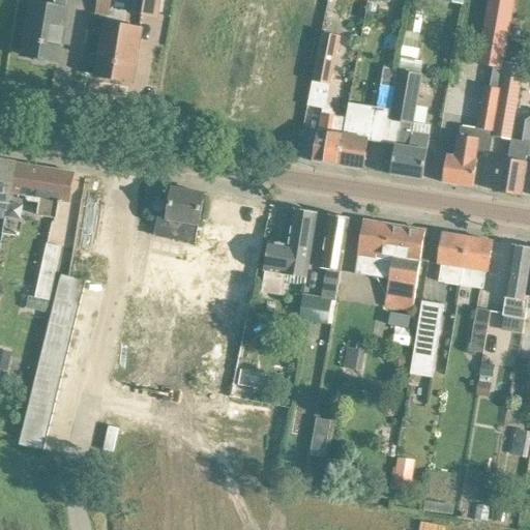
[(48,60),(58,61),(67,0),(54,0),(54,6),(32,2),(23,55),(33,57),(35,61),(45,62),(48,60)]
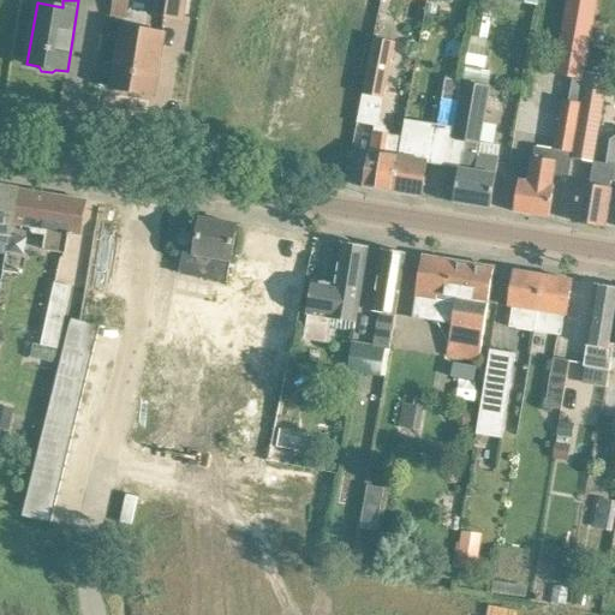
[(131,0),(115,0),(112,18),(127,22),(131,0)]
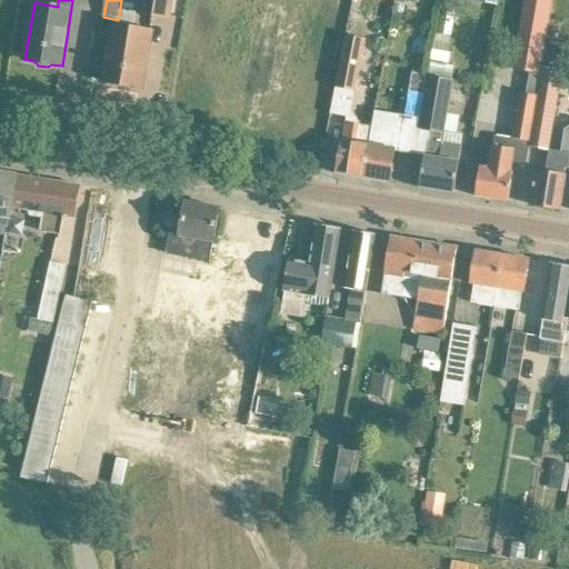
[(141,0),(139,13),(168,18),(171,0),(141,0)]
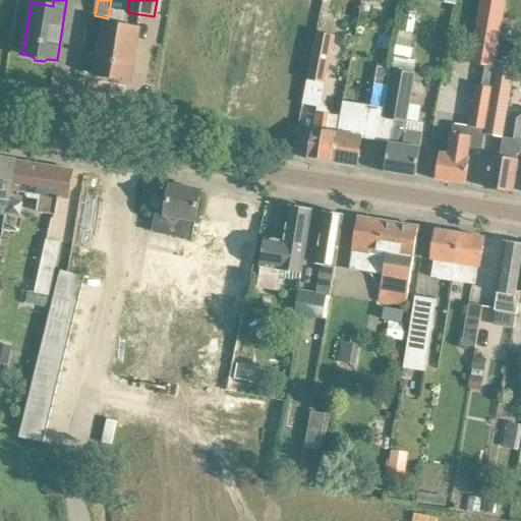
[(480,0),(470,63),(495,67),(505,0),(480,0)]
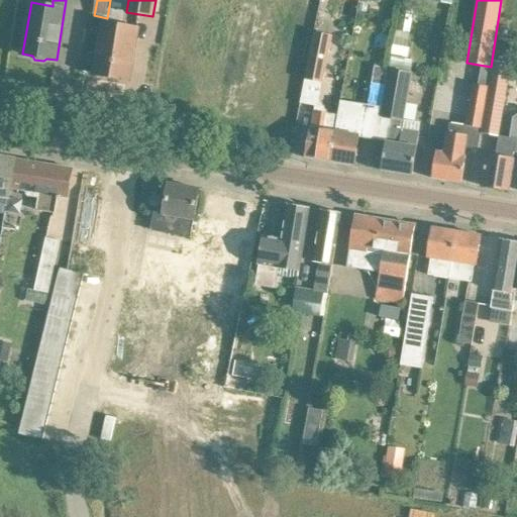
[(94,74),(128,80),(137,28),(103,22),(94,74)]
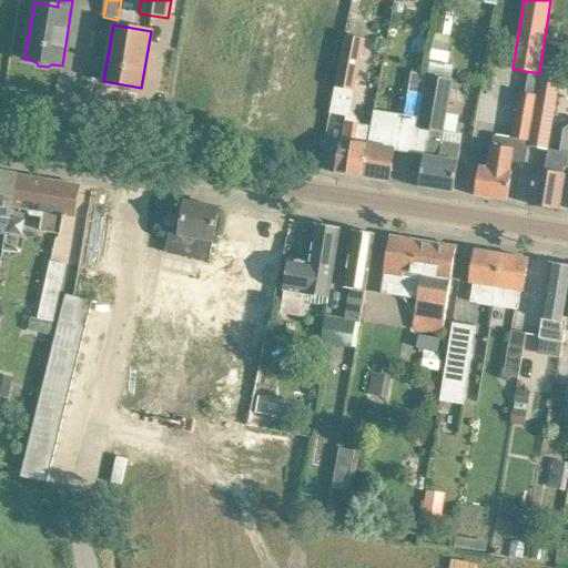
[(335,87),(355,91),(365,39),(345,36),(335,87)]
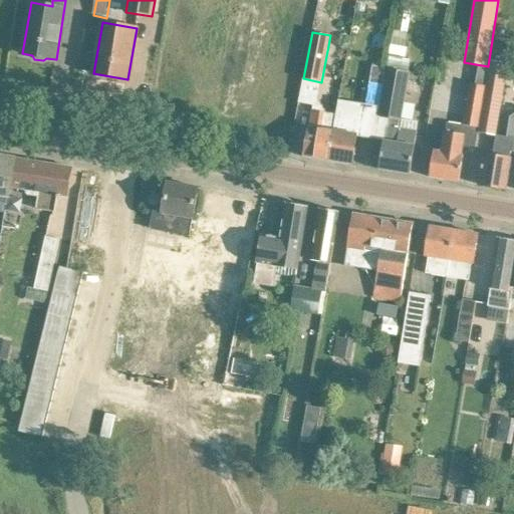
[(190,89),(190,87),(202,88),(210,39),(169,33),(165,59),(172,60),(168,85),(190,89)]
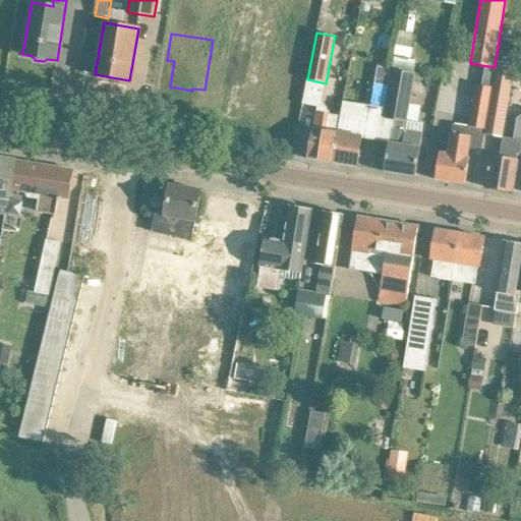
[(393,58),(391,69),(405,71),(414,73),(416,62),(393,58)]
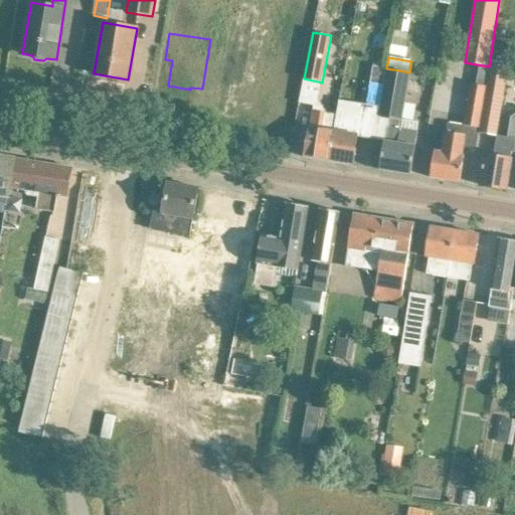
[(508,64),(494,62),(485,121),(499,124),(508,64)]
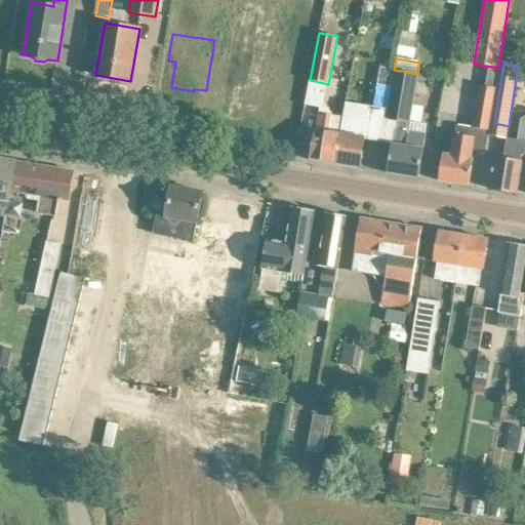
[(372,117),(386,119),(394,70),(380,68),(372,117)]
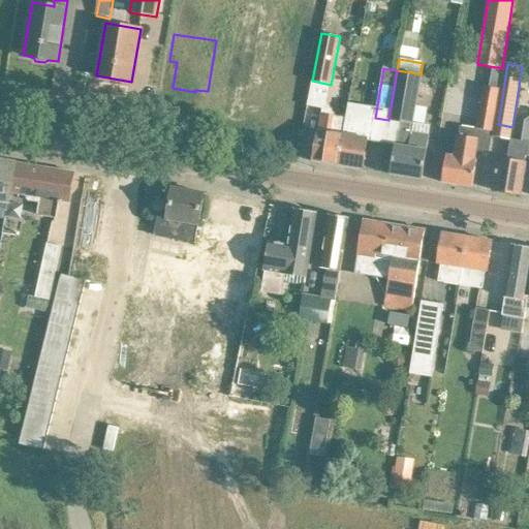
[(389,120),(401,122),(412,124),(412,123),(421,74),(411,72),(397,70),(389,120)]
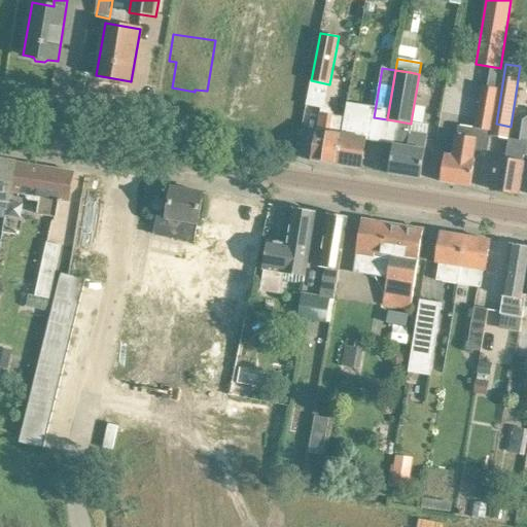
[(482,85),(476,129),(490,132),(497,88),(482,85)]
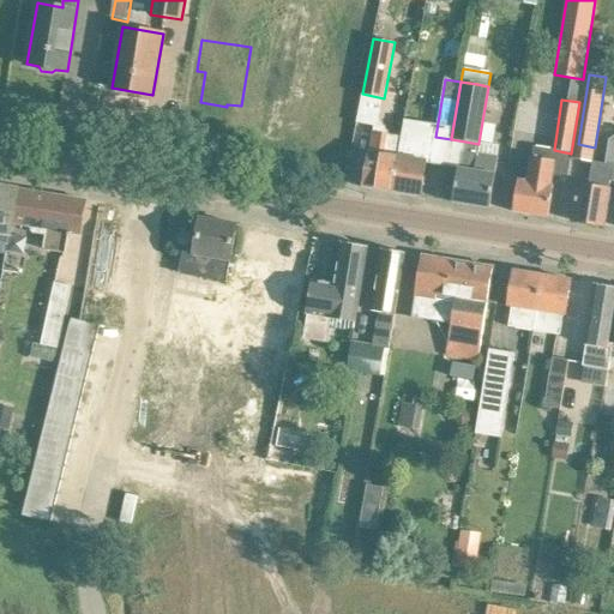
[(402,137),(392,191),(421,197),(426,173),(427,163),(431,163),(435,137),(435,132),(403,127),(402,137)]
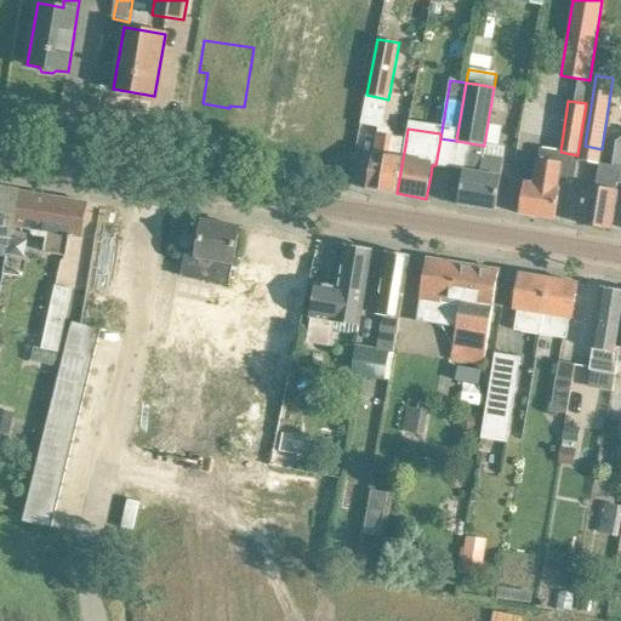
[(368,189),(397,193),(406,138),(377,134),(368,189)]
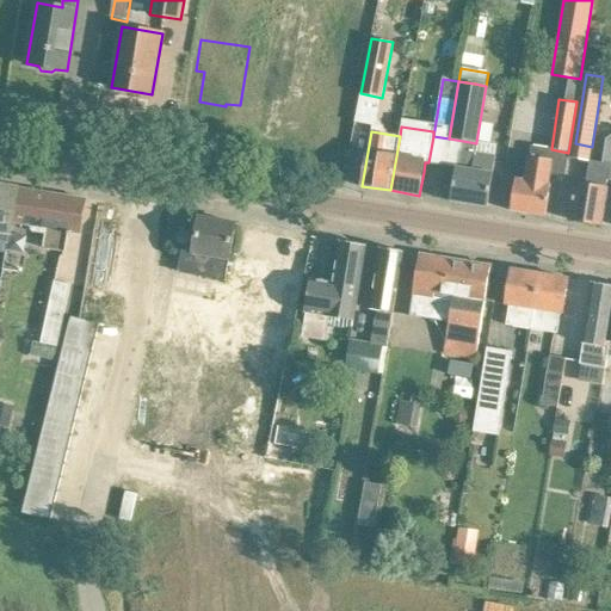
[(573,196),(569,220),(602,224),(605,201),(608,187),(605,187),(606,179),(610,179),(610,135),(605,140),(602,160),(591,159),(586,184),(575,183),(573,196)]
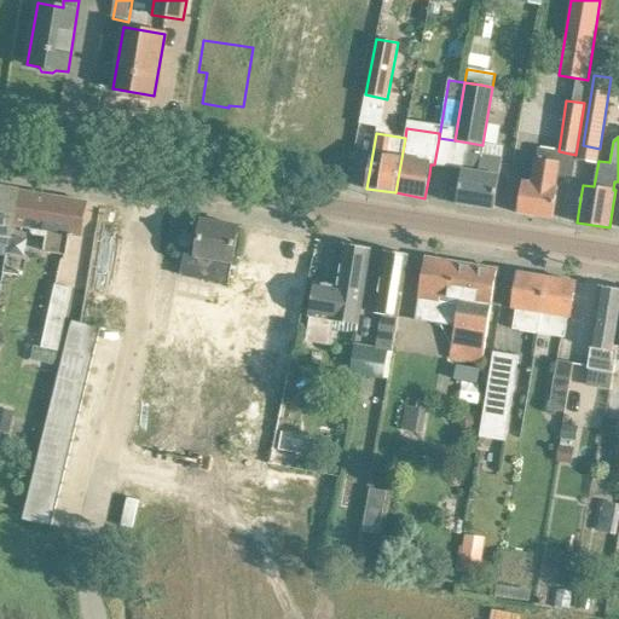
[(482,145),(469,143),(468,152),(466,152),(463,169),(462,169),(457,203),(495,209),(499,175),(502,158),(482,155),(485,144),(482,144),(482,145)]
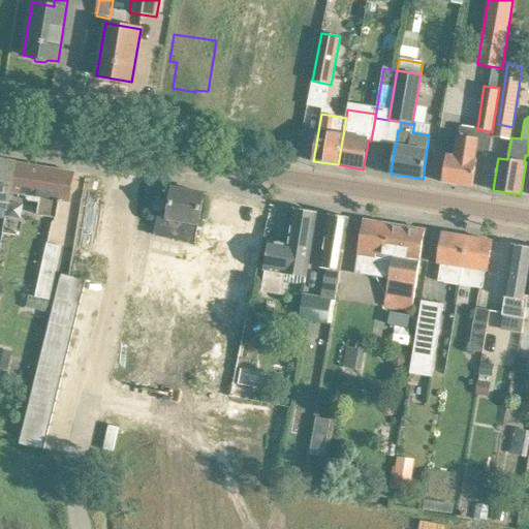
[(445,161),(442,182),(472,187),(476,166),(477,159),(475,158),(478,139),(461,136),(458,156),(447,154),(445,161)]
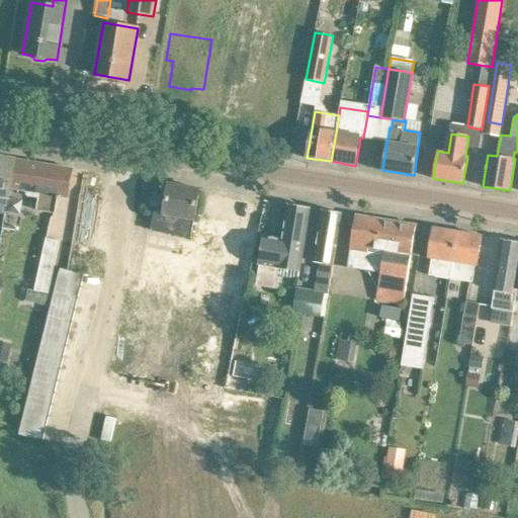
[(0,204),(6,206),(7,197),(9,188),(14,159),(0,157),(0,204)]
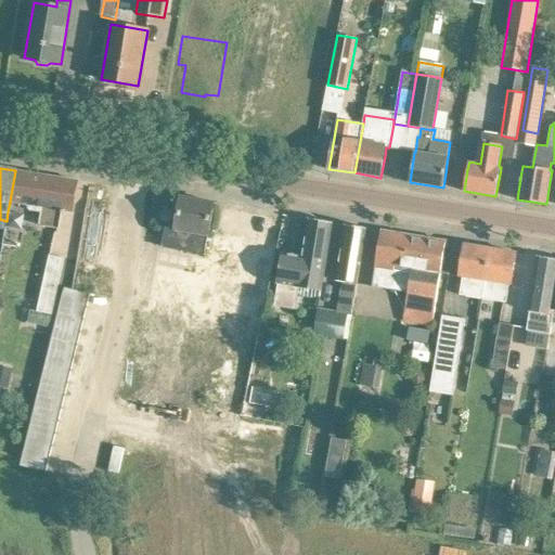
[(8,211),(7,221),(8,221),(11,202),(27,205),(30,211),(42,214),(41,226),(60,229),(62,214),(73,214),(78,181),(15,170),(10,202),(8,211)]
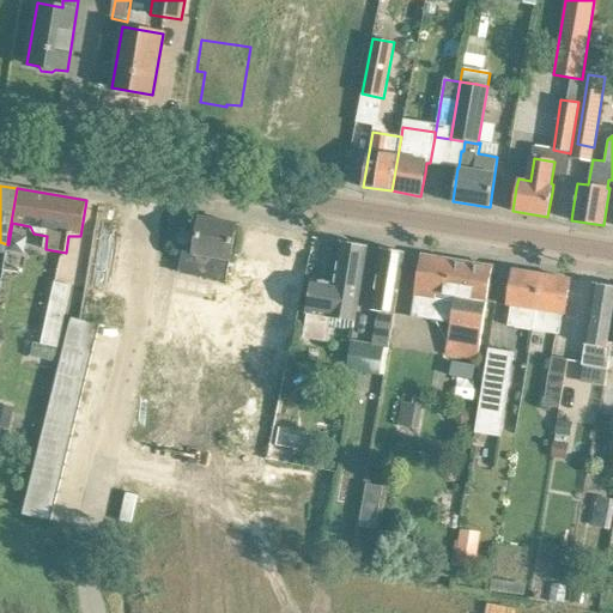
[(236,224),(200,218),(194,253),(183,250),(178,271),(212,277),(212,280),(226,283),(230,259),(231,260),(236,224)]
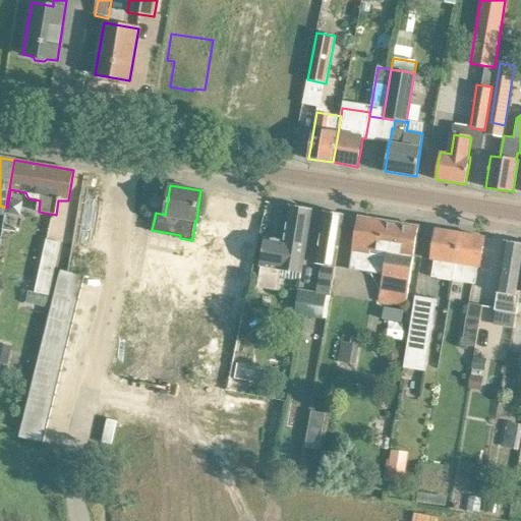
[(278,244),(279,240),(265,238),(258,273),(281,277),(283,278),(285,279),(287,279),(290,280),(293,280),(295,280),(297,280),(300,280),(306,237),(307,237),(308,229),(312,209),(289,206),(285,231),(283,245),(278,244)]
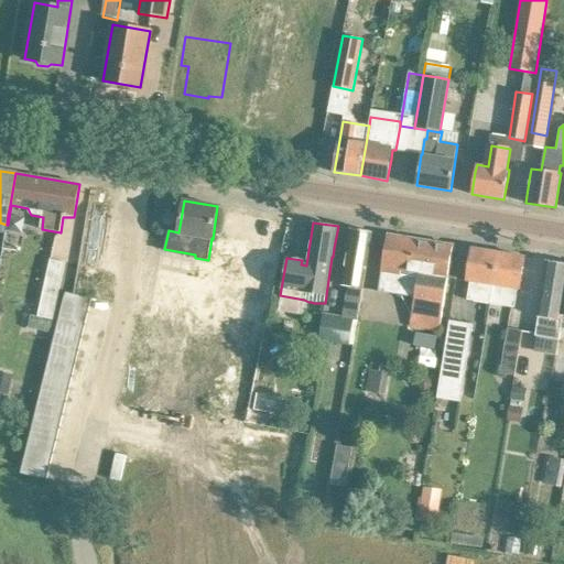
[(351,228),(347,250),(342,285),(347,286),(343,317),(323,314),(318,339),(349,344),(354,320),(357,320),(369,253),(372,231),(351,228)]
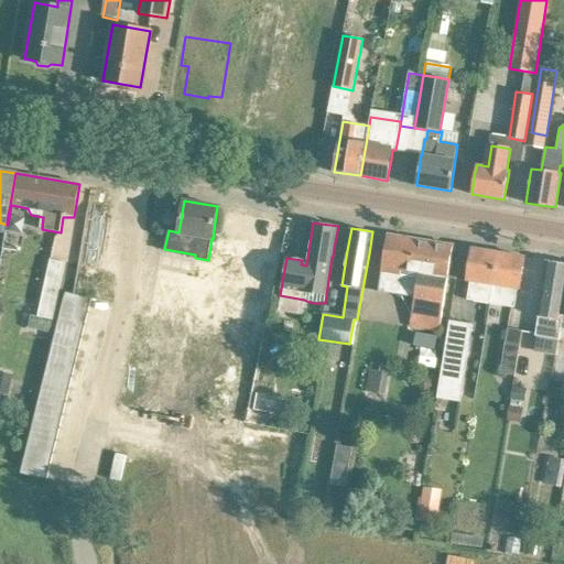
[(388,235),(383,256),(379,288),(397,291),(401,270),(419,273),(410,325),(440,329),(453,246),(388,235)]
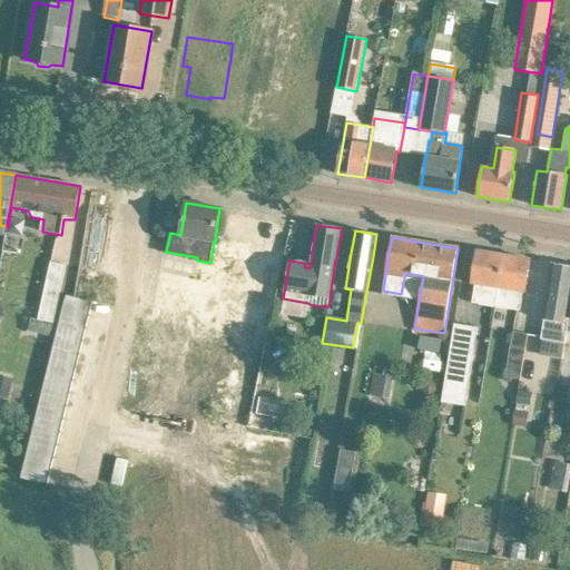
[(485,305),(495,307),(499,288),(503,255),(478,251),(474,273),(472,284),(475,285),(472,303),(485,305)]
